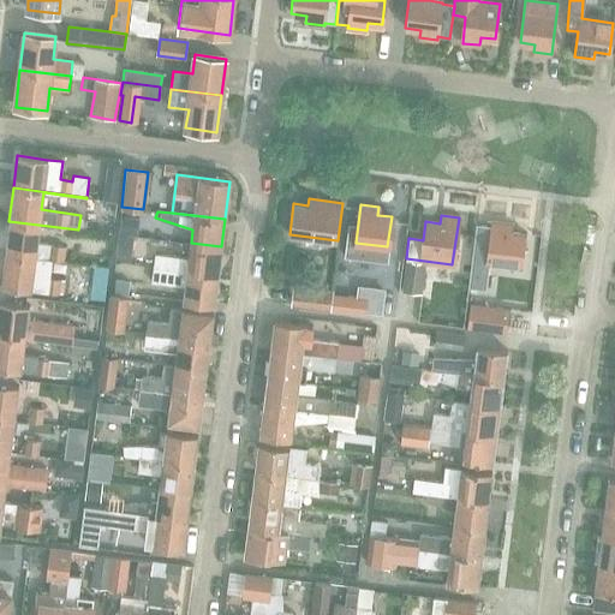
[(120,219),(119,245),(136,245),(137,220),(120,219)]
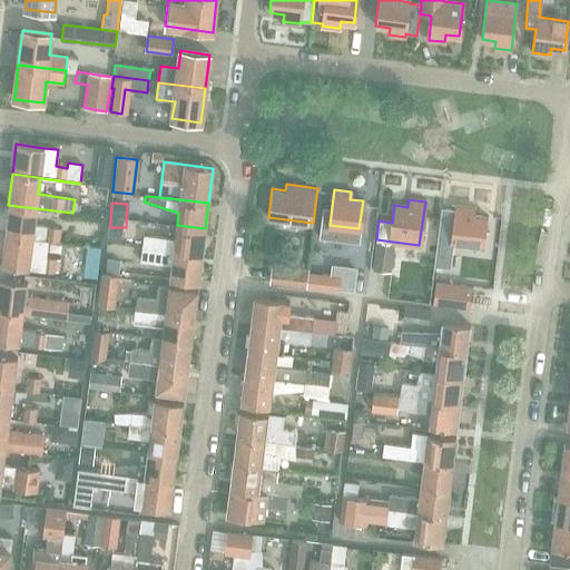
[(33,225),(36,208),(8,205),(5,234),(46,239),(59,242),(61,228),(33,225)]
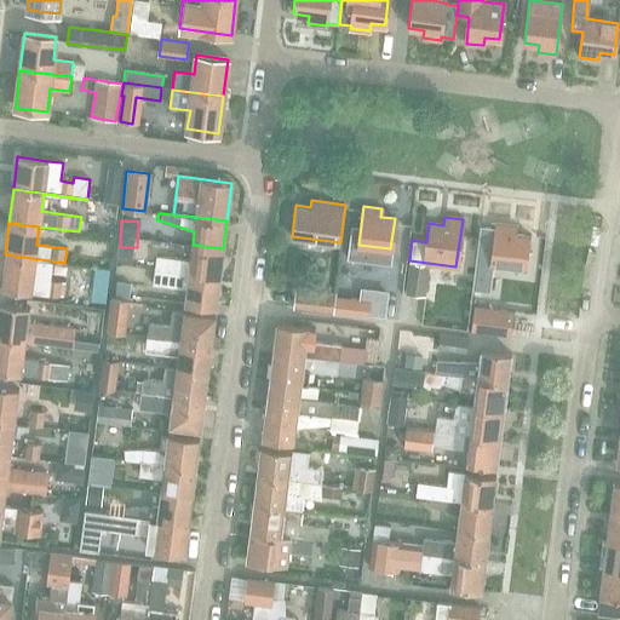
[(494,263),(523,267),(528,235),(514,233),(515,225),(497,223),(494,247),(476,245),(471,290),(491,292),(494,263)]
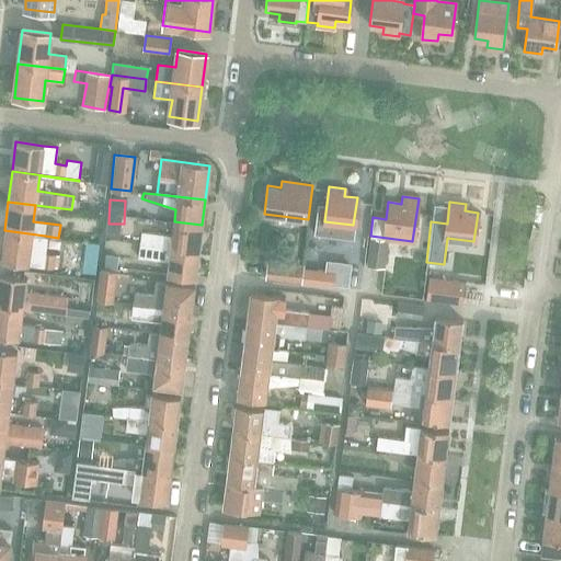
[(198,250),(202,225),(174,221),(172,235),(141,231),(139,243),(198,250)]
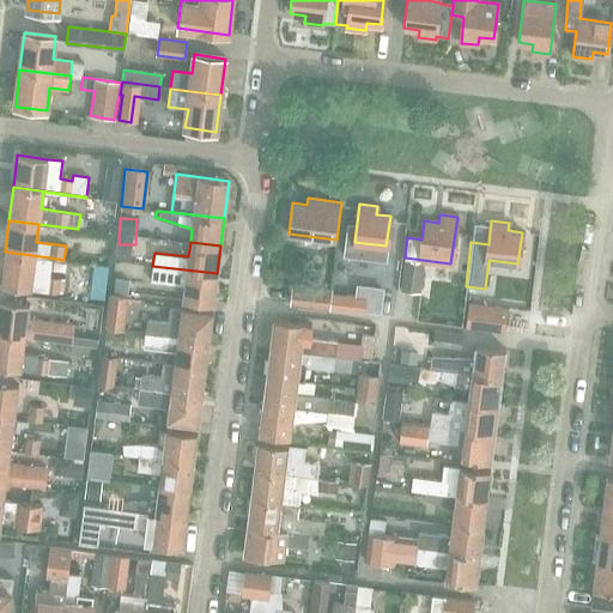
[(375,286),(396,290),(402,253),(381,249),(375,286)]
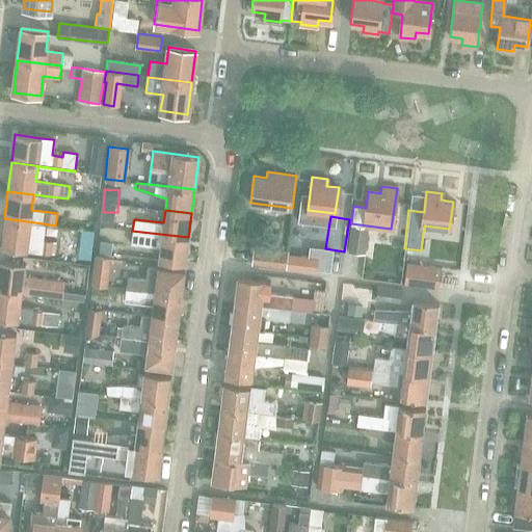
[(4,218),(0,248),(26,251),(52,255),(53,241),(41,240),(43,223),(4,218)]
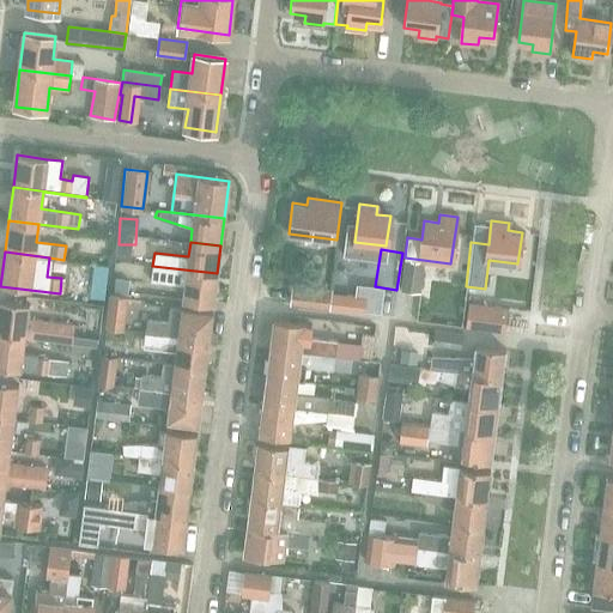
[(401,290),(420,292),(424,263),(405,261),(401,290)]
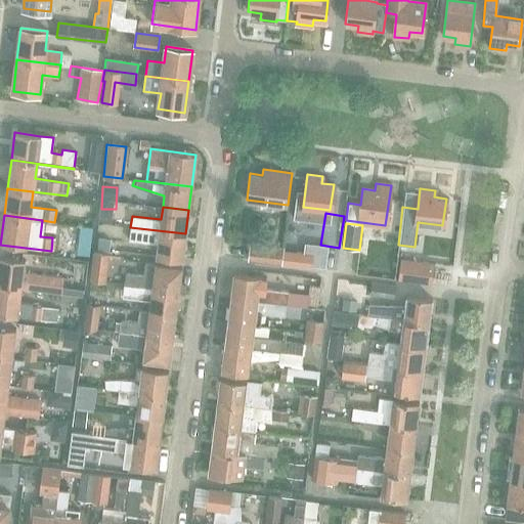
[(121,248),(124,227),(96,224),(91,267),(107,269),(111,247),(121,248)]
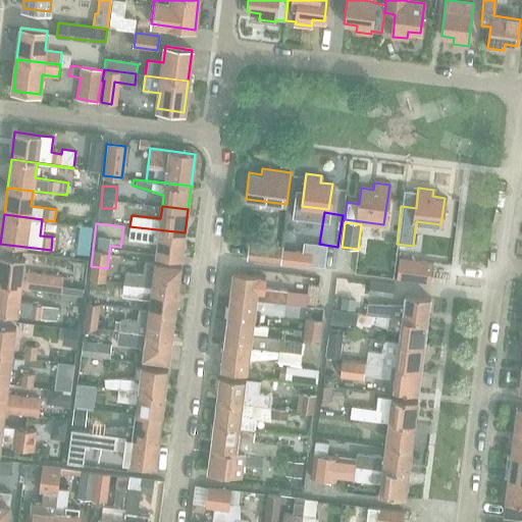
[(181,257),(185,232),(129,226),(128,239),(157,243),(156,254),(181,257)]
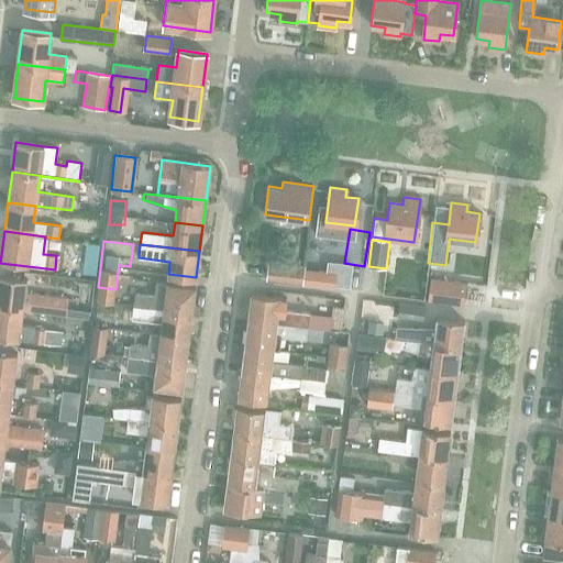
[(448,293),(470,296),(474,261),(468,260),(467,268),(451,266),(448,293)]
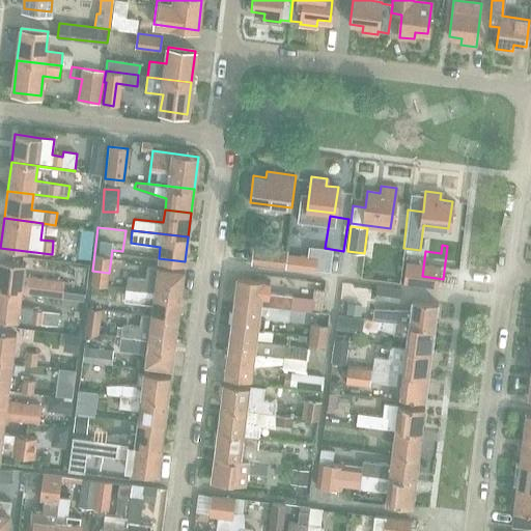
[(251,264),(285,269),(287,250),(253,246),(251,264)]
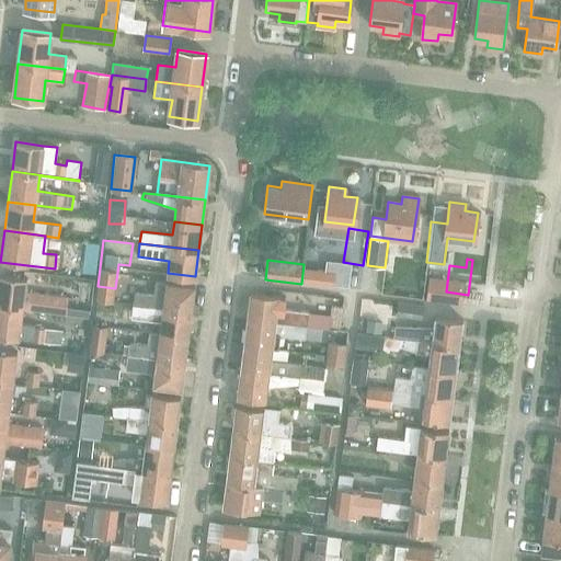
[(0,305),(61,313),(64,299),(50,297),(50,299),(23,295),(25,279),(0,275),(0,305)]
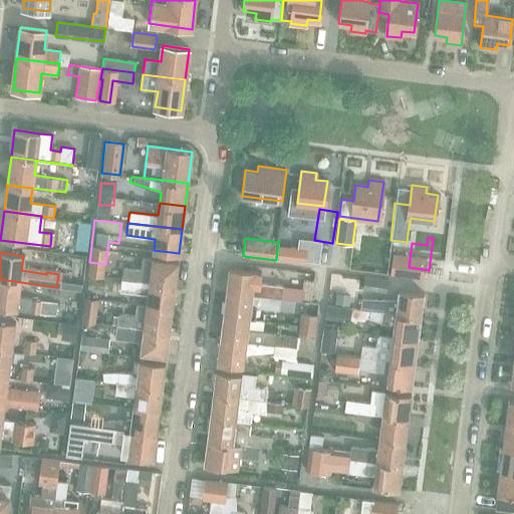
[(119,267),(119,278),(175,284),(177,261),(142,257),(141,269),(119,267)]
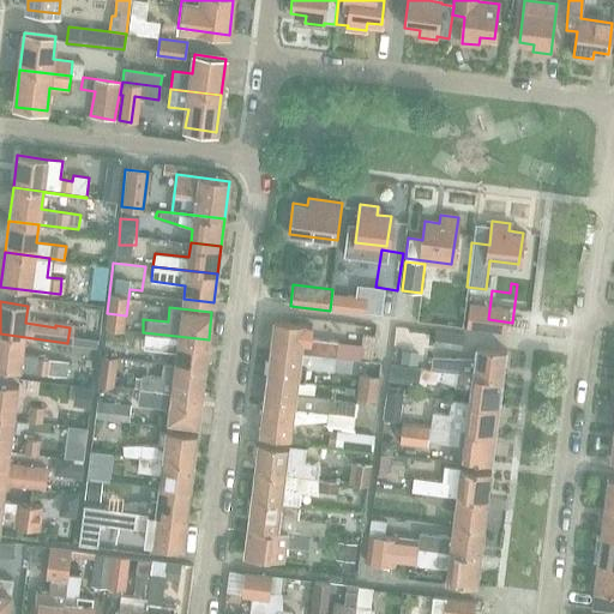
[(365,318),(362,339),(373,341),(375,319),(365,318)]
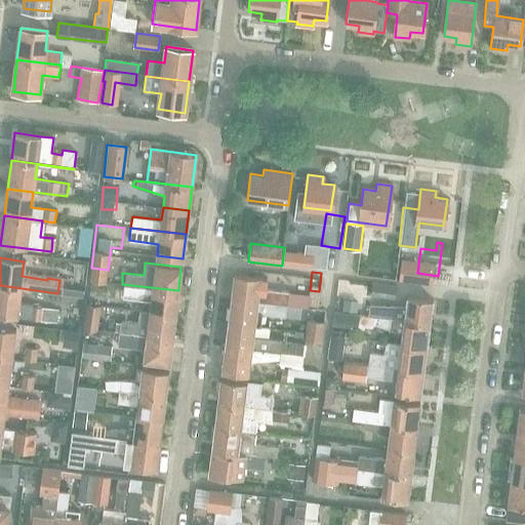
[(232,297),(288,305),(289,293),(265,290),(267,277),(235,274),(232,297)]
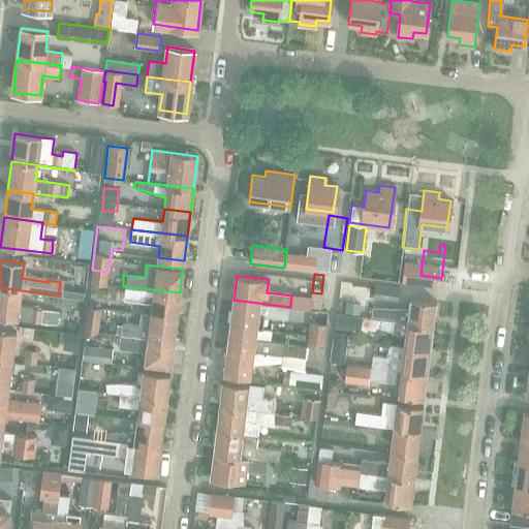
[(373,294),(398,299),(400,286),(375,283),(373,294)]
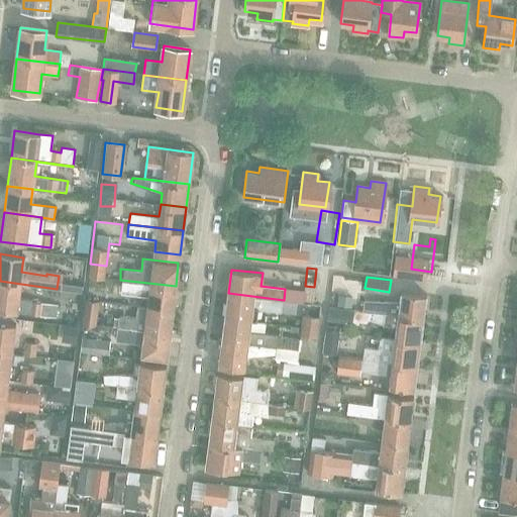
[(350,309),(355,282),(337,279),(333,306),(350,309)]
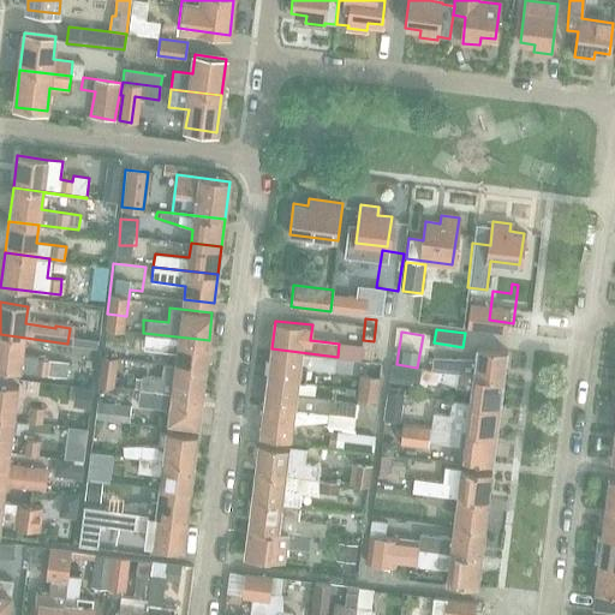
[(174,365),(175,365),(206,369),(208,341),(144,333),(142,348),(177,352),(174,365)]
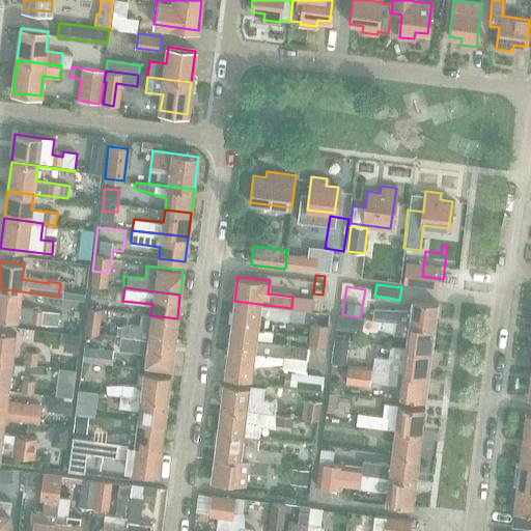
[(58,298),(58,297),(0,288),(0,317),(57,326),(59,312),(33,309),(33,308),(19,306),(20,292),(58,298)]
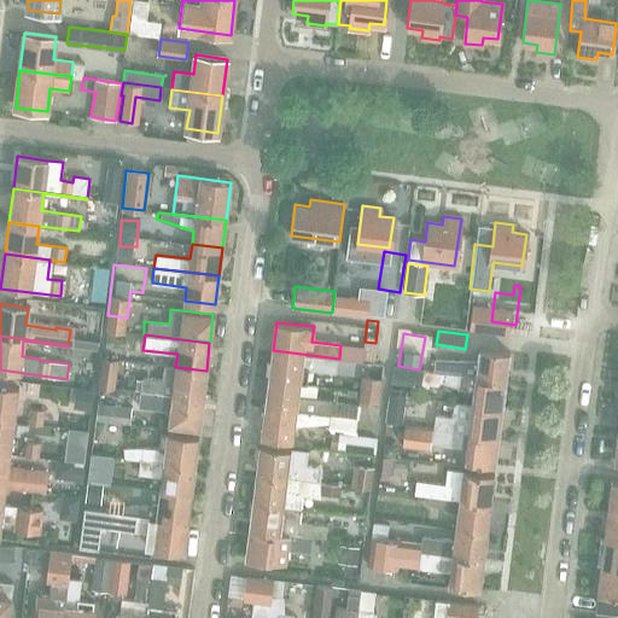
[(433,371),(443,372),(507,380),(511,354),(479,349),(478,361),(435,360),(433,371)]
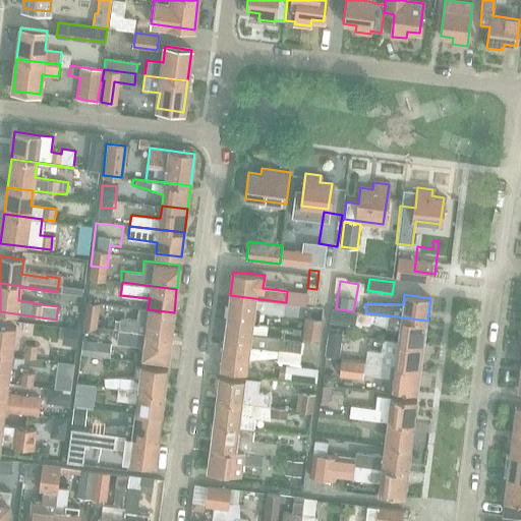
[(286,303),(286,302),(230,295),(227,320),(252,323),(258,324),(261,311),(283,314),(284,303),(286,303)]
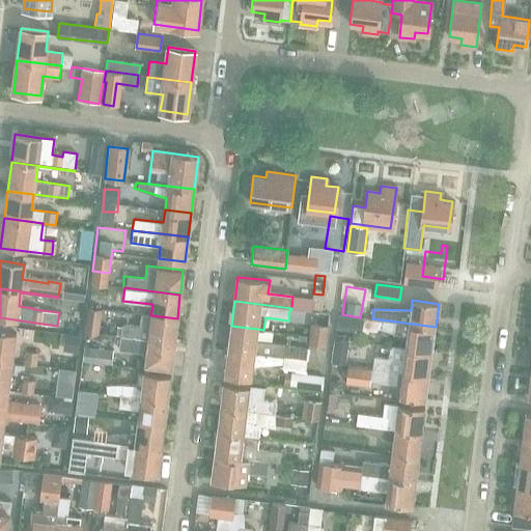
[(101,318),(115,319),(116,311),(88,308),(85,332),(99,334),(101,318)]
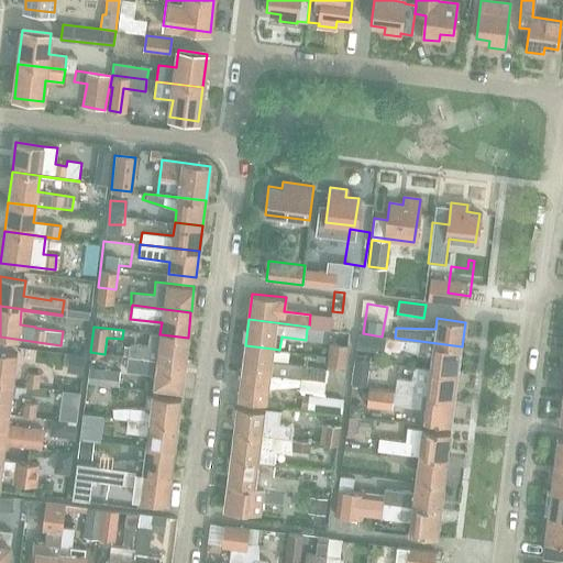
[(161,334),(159,334),(150,333),(148,346),(130,344),(128,356),(185,363),(188,338),(161,334)]
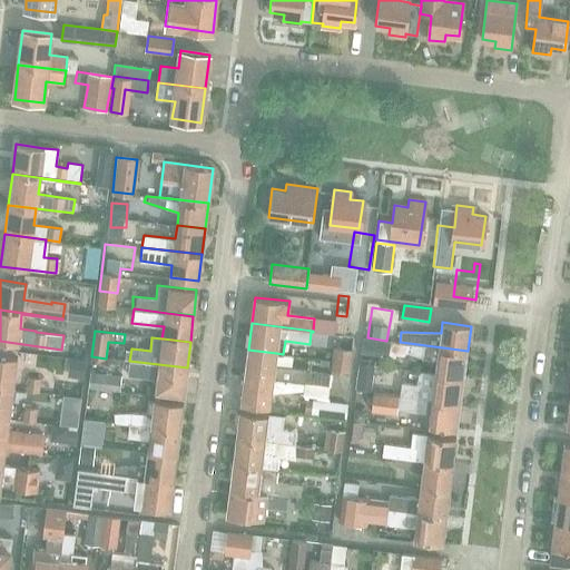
[(361,353),(389,356),(391,342),(363,338),(361,353)]
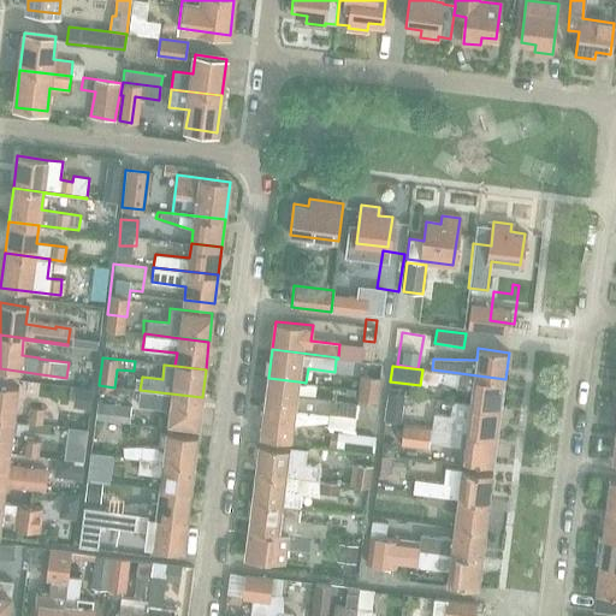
[(501,408),(505,379),(442,371),(440,379),(456,384),(456,386),(473,389),(471,403),(501,408)]
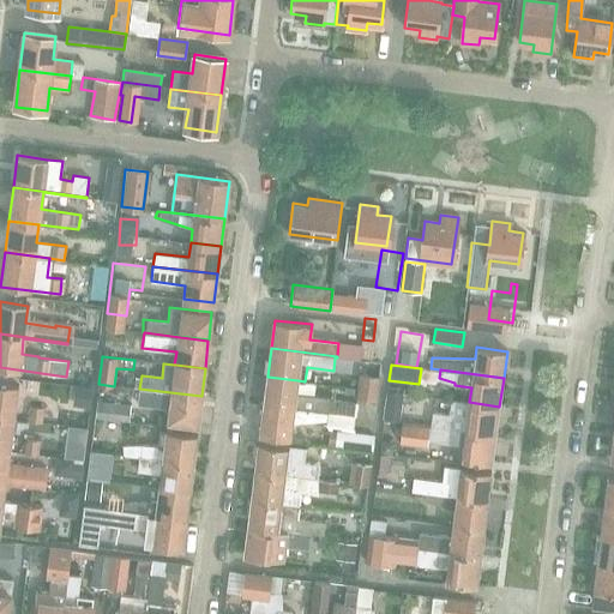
[(359,398),(377,401),(379,378),(361,375),(359,398)]
